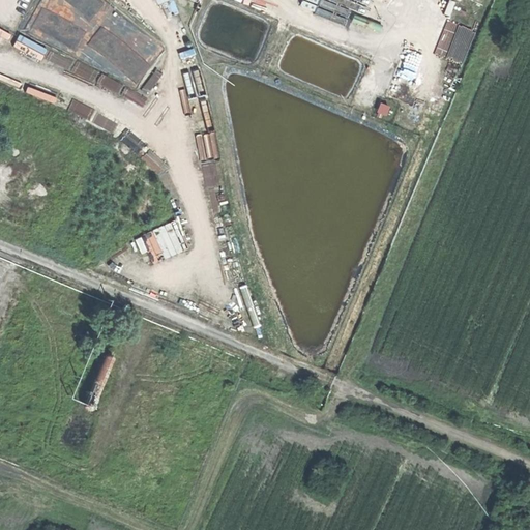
[(102,24),(88,43),(138,82),(152,62),(146,58),(156,45),(151,41),(147,47),(149,49),(145,55),(102,24)]
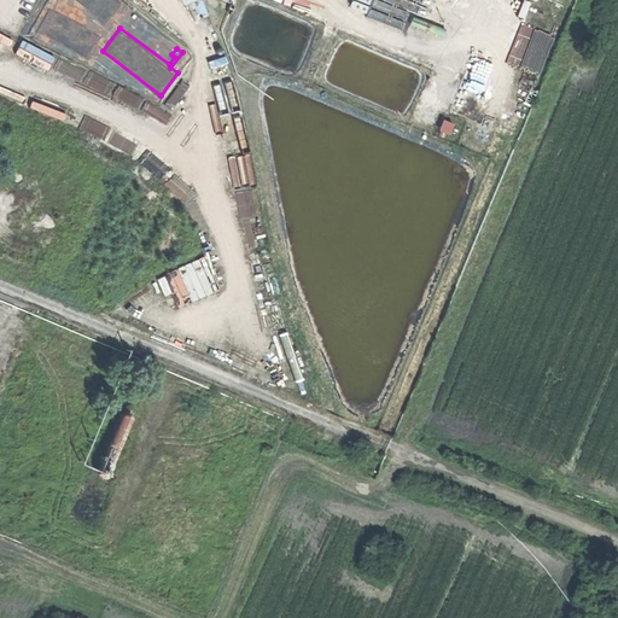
[(441,130),(452,135),(456,122),(445,118),(441,130)]
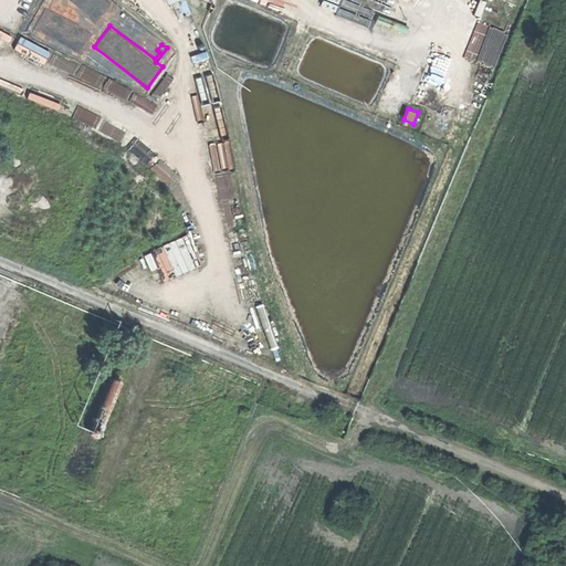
[(168,247),(146,251),(149,270),(161,268),(164,278),(174,276),(168,247)]
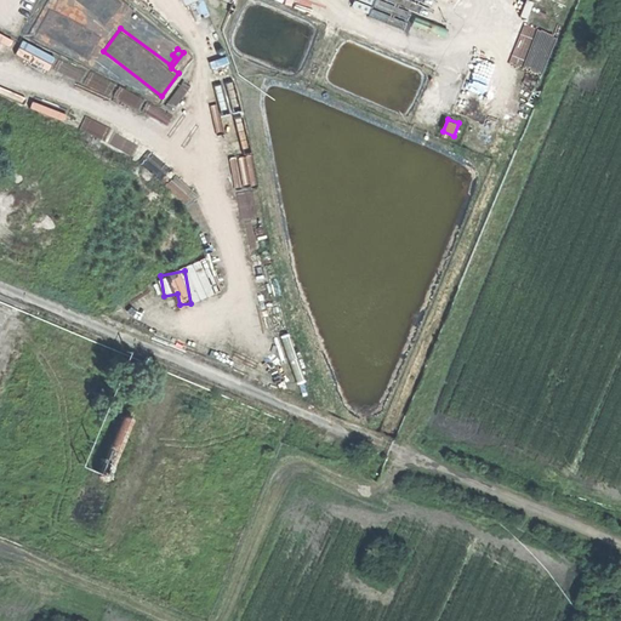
[(123,450),(136,417),(125,412),(110,445),(123,450)]
